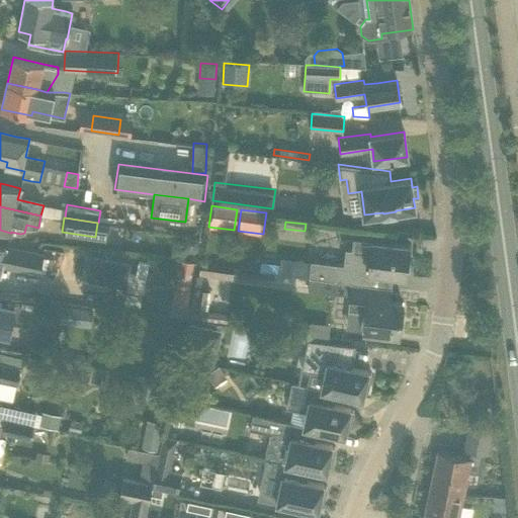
[(344,265),(310,261),(310,267),(262,261),(261,263),(260,270),(310,277),(310,276),(370,284),(371,272),(393,274),(393,273),(405,275),(406,272),(409,270),(410,263),(407,260),(409,245),(371,240),(371,241),(354,239),(352,250),(346,249),(344,265)]
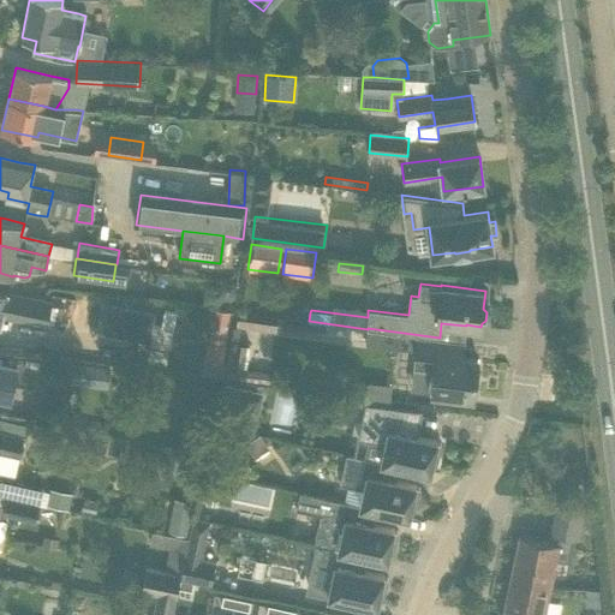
[(52,303),(49,303),(0,292),(0,314),(45,323),(70,329),(77,296),(54,291),(52,303)]
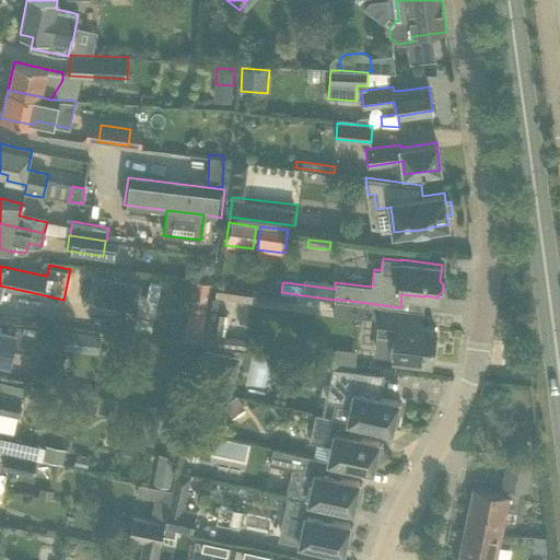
[(188,312),(184,343),(203,347),(206,331),(203,331),(207,314),(206,314),(210,283),(195,281),(190,312),(188,312)]
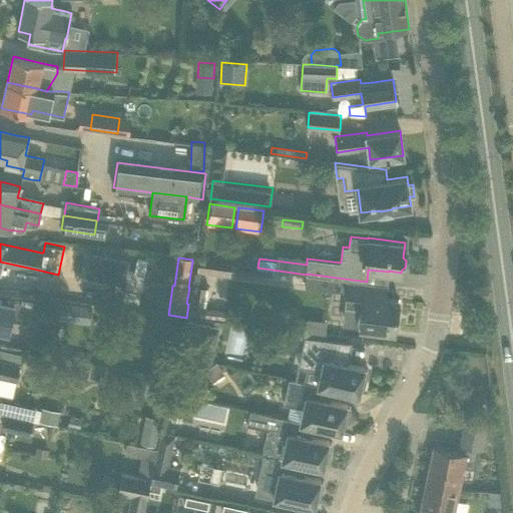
[(197,272),(230,276),(231,267),(199,262),(197,272)]
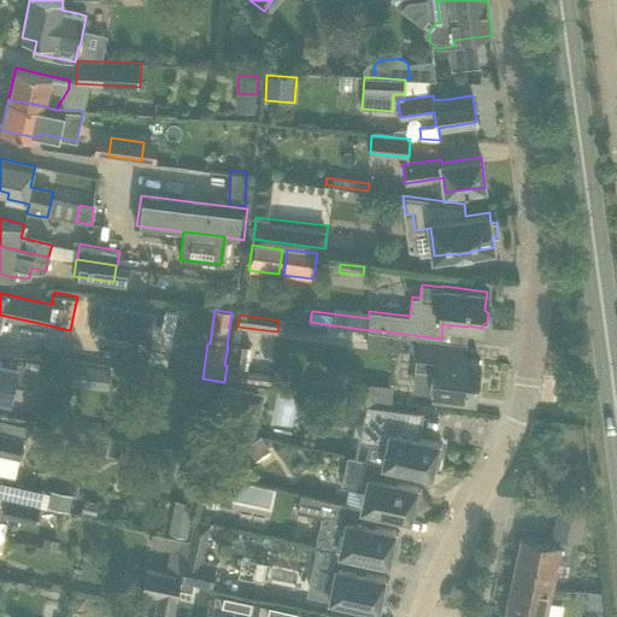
[(285,333),(313,338),(316,327),(286,322),(285,333)]
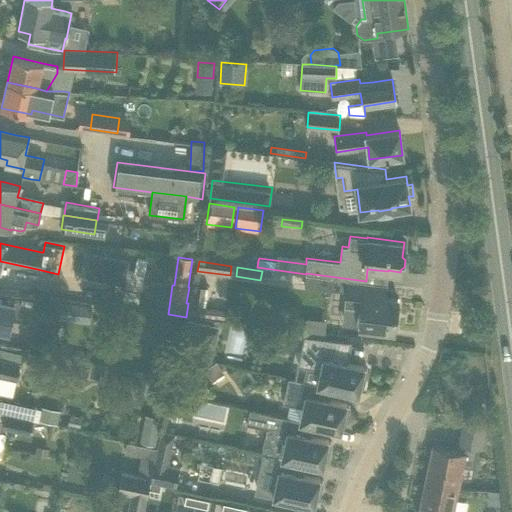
[(397,299),(385,297),(386,286),(374,284),(374,282),(366,281),(306,273),(306,274),(305,287),(346,292),(345,306),(362,308),(360,327),(393,331),(397,299)]
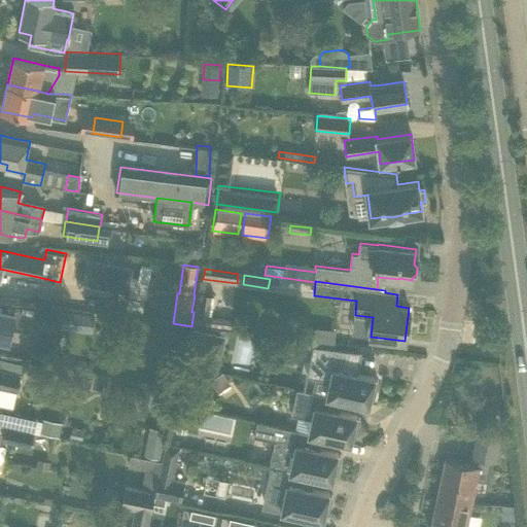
[(194,323),(231,329),(233,319),(211,316),(214,296),(206,295),(205,304),(197,303),(194,323)]
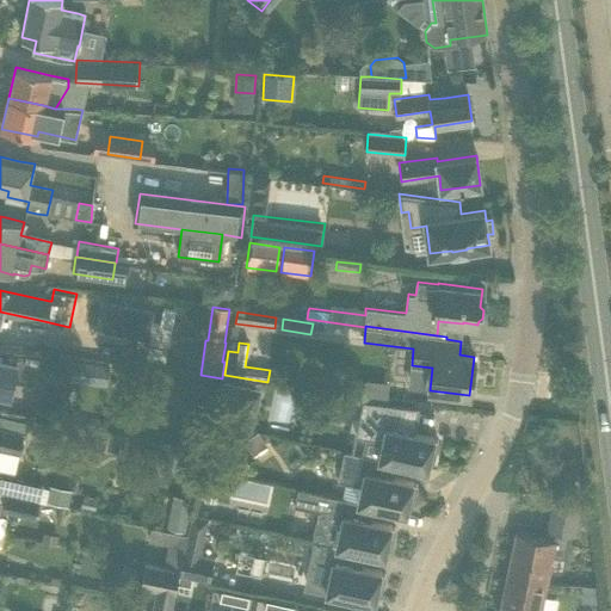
[(41,355),(41,353),(5,349),(0,347),(0,395),(4,396),(5,394),(11,395),(13,381),(36,384),(39,366),(30,365),(31,353),(41,355)]
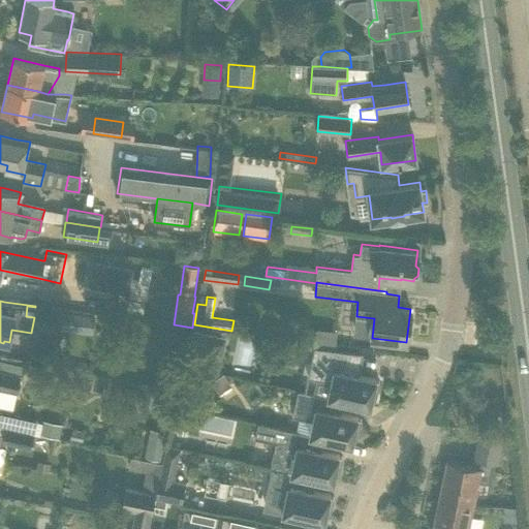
[(219,369),(226,337),(193,330),(188,353),(198,355),(196,364),(219,369)]
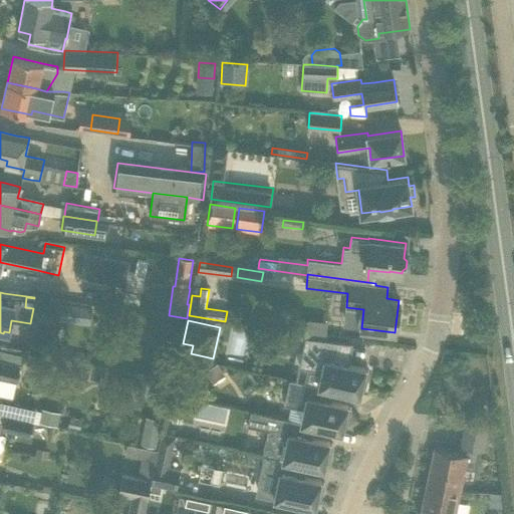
[(346,342),(305,337),(300,361),(303,367),(321,371),(318,386),(327,388),(359,395),(360,389),(364,389),(368,370),(364,370),(364,368),(342,363),(346,342)]
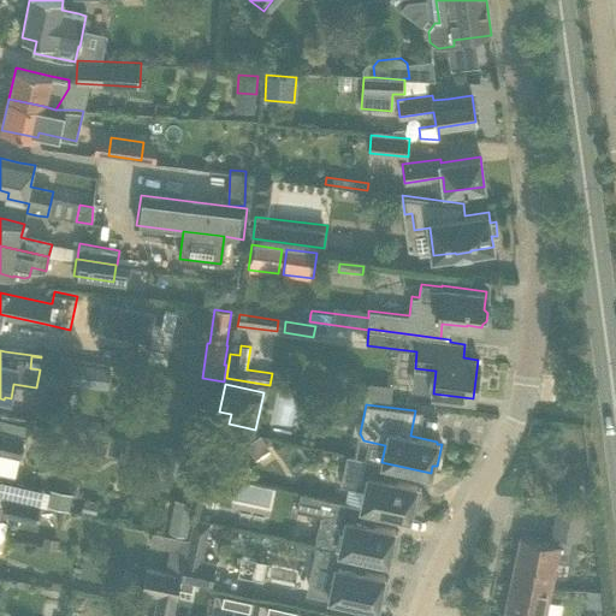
[(195,414),(189,439),(208,444),(214,418),(195,414)]
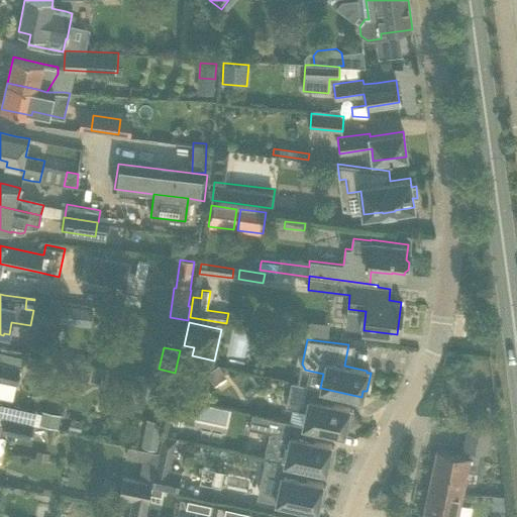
[(20,367),(0,362),(0,381),(16,385),(20,367)]
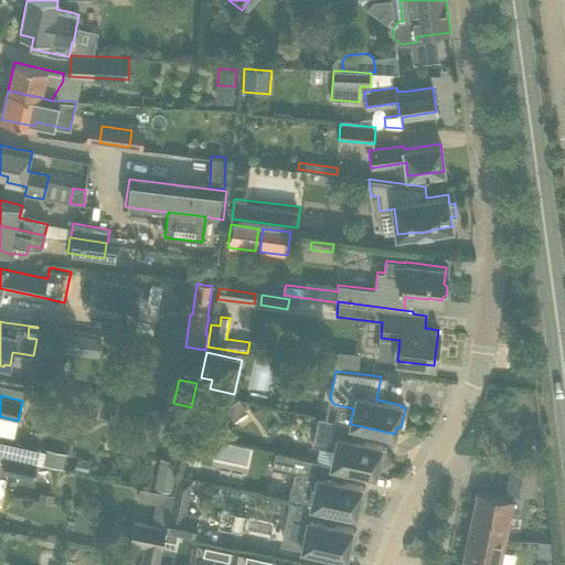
[(248,413),(240,400),(226,408),(234,422),(248,413)]
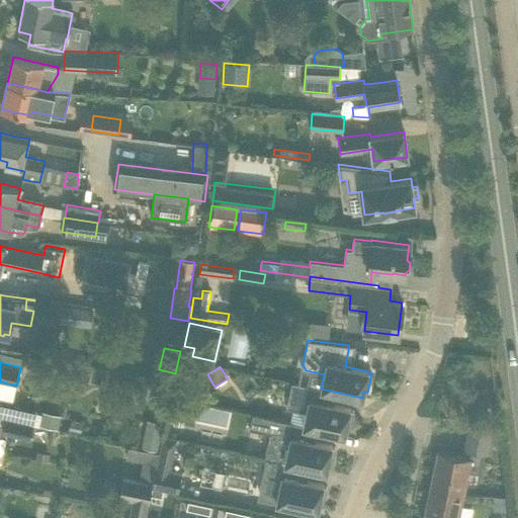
[(140,390),(139,396),(152,398),(152,396),(156,380),(142,377),(142,381),(140,390)]
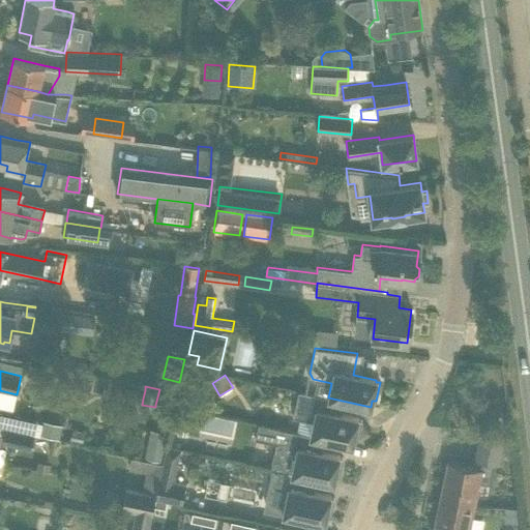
[(334,413),(337,400),(328,398),(298,390),(292,417),(314,421),(311,435),(311,436),(319,438),(352,445),(354,438),(357,439),(361,420),(357,419),(358,417),(334,413)]
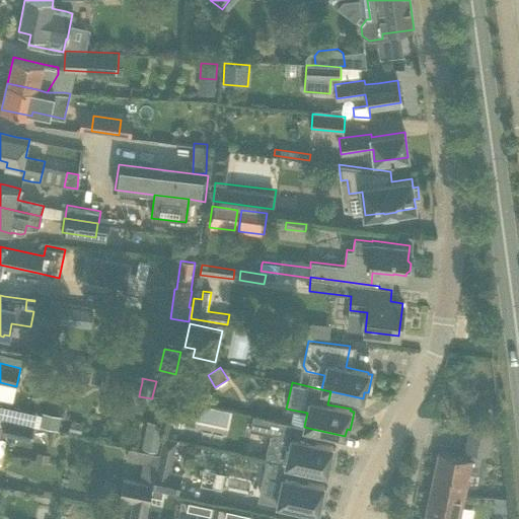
[(18,423),(21,410),(0,404),(0,418),(5,420),(18,423)]
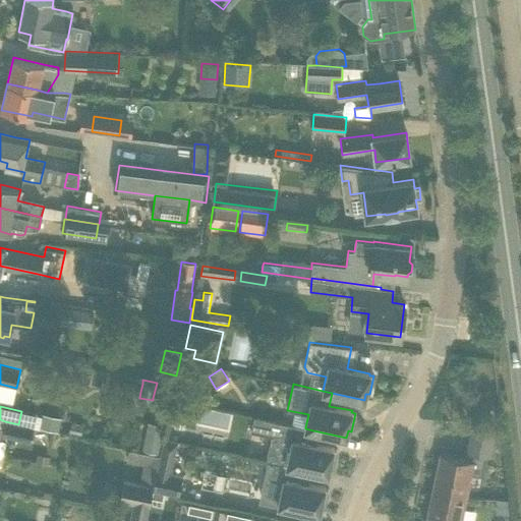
[(310,443),(313,430),(305,428),(305,427),(254,417),(251,431),(271,437),(269,447),(290,452),(287,465),(304,469),(328,475),(329,468),(333,469),(337,451),(333,450),(334,448),(310,443)]
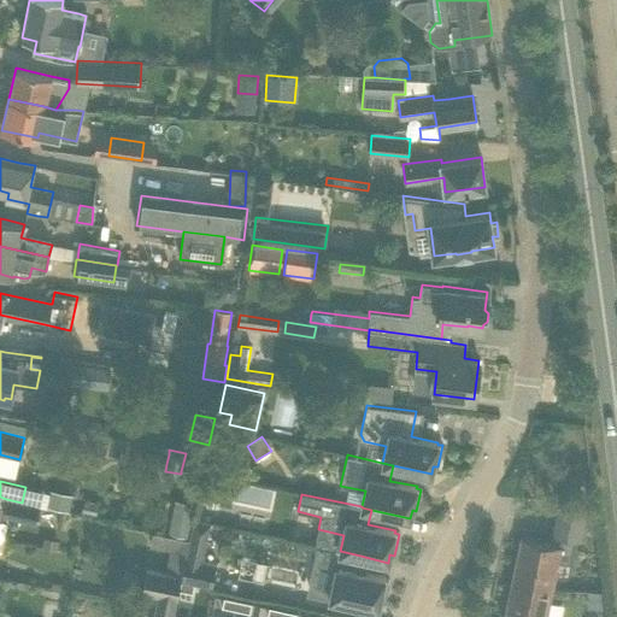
[(40,507),(22,503),(6,499),(3,516),(35,523),(40,507)]
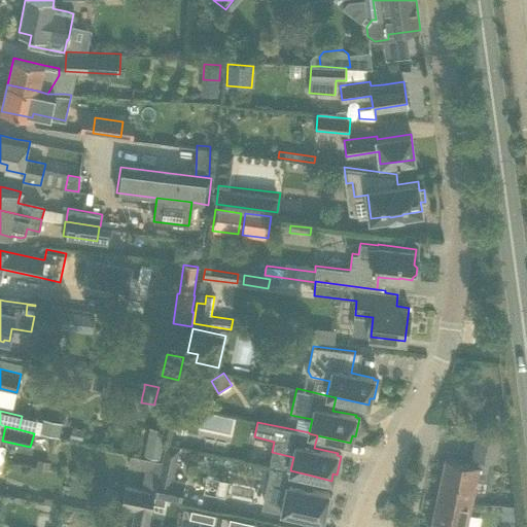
[(445,459),(437,496),(471,503),(477,480),(486,482),(491,460),(496,461),(501,436),(477,431),(469,464),(445,459)]
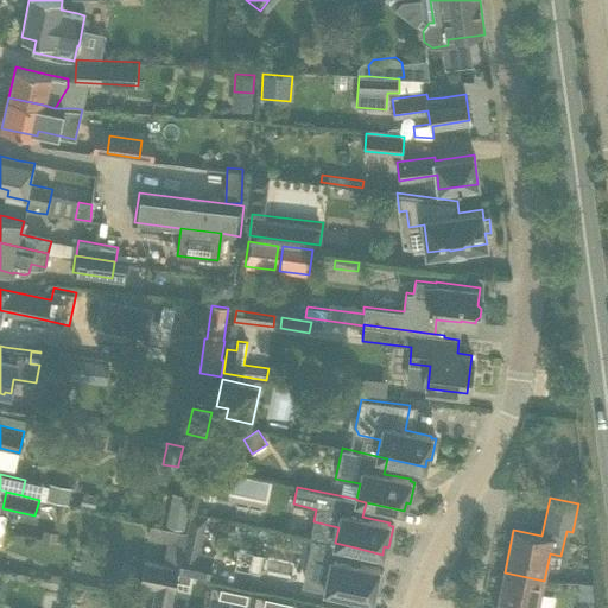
[(198,551),(206,515),(190,513),(187,531),(179,567),(178,571),(208,577),(213,555),(198,551)]
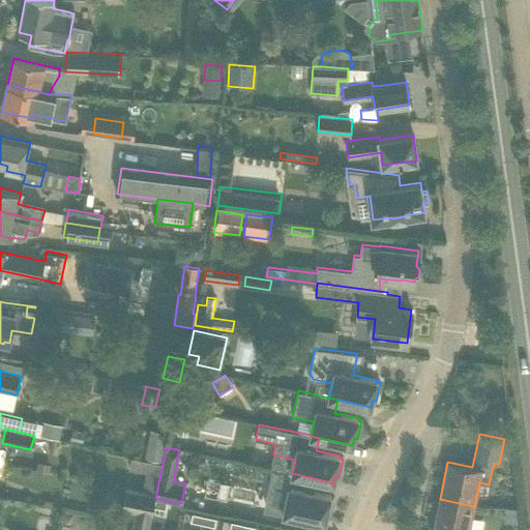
[(156,494),(163,463),(147,460),(147,461),(129,458),(126,470),(144,473),(140,491),(156,494)]
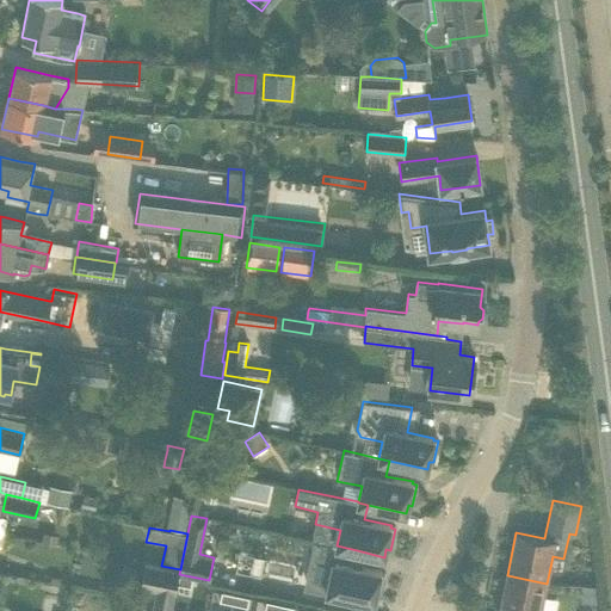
[(355,566),(357,550),(337,545),(321,542),(315,573),(329,575),(326,592),(374,603),(376,596),(381,596),(386,574),(381,574),(381,572),(355,566)]
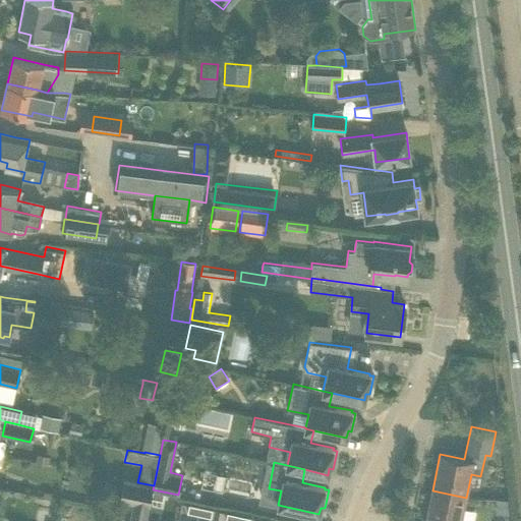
[(146,520),(153,489),(154,485),(137,482),(137,483),(123,480),(119,500),(133,503),(128,520),(146,520)]
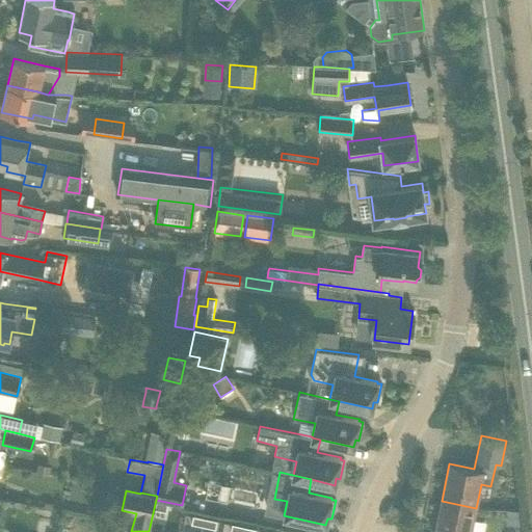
[(166,506),(167,503),(156,500),(154,508),(161,509),(165,510),(166,506)]
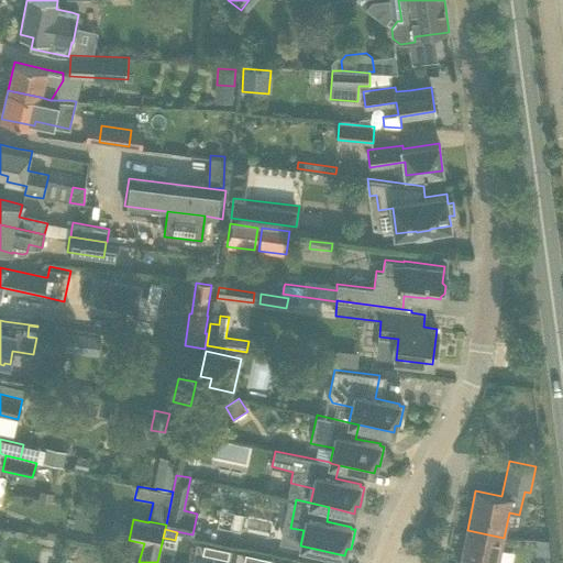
[(498,562),(504,538),(467,530),(460,562),(498,562)]
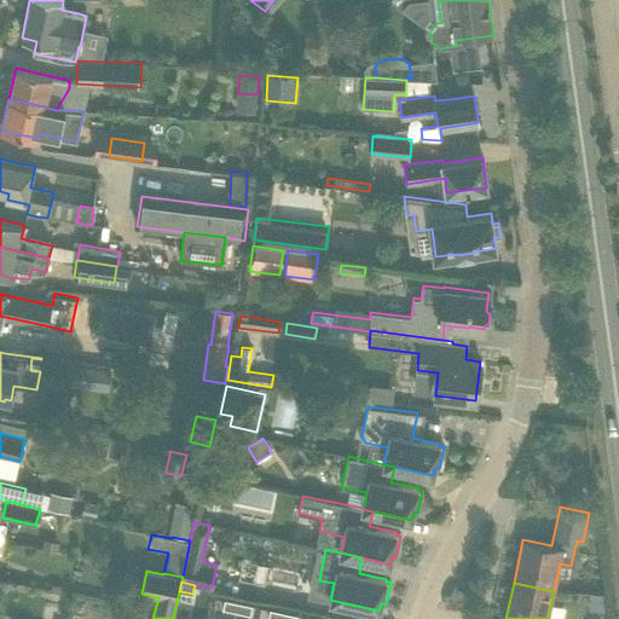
[(607,611),(607,601),(607,594),(589,593),(589,611),(607,611)]
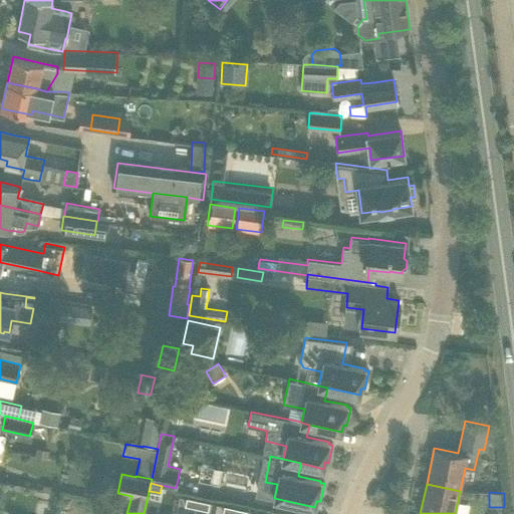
[(196,507),(198,500),(186,497),(185,505),(190,506),(196,507)]
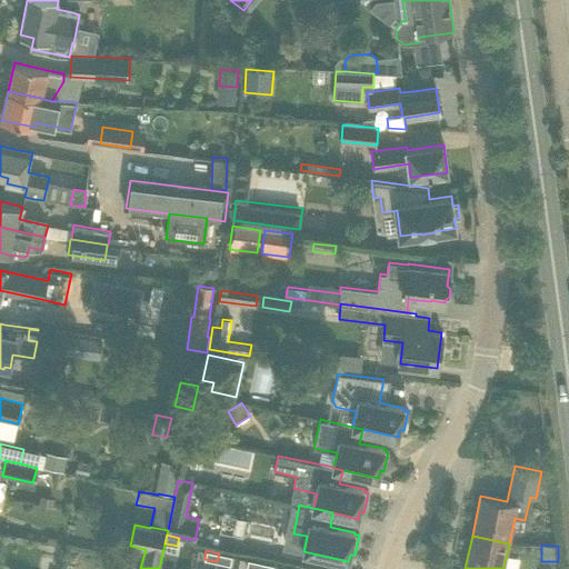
[(230,565),(231,556),(219,553),(217,561),(226,563),(230,565)]
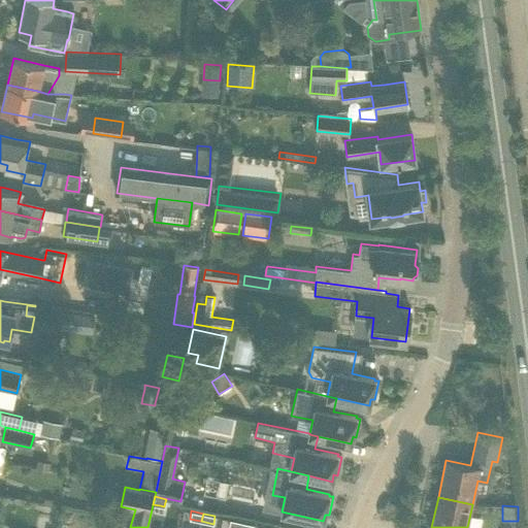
[(240,527),(241,522),(230,519),(228,527),(232,527),(240,527)]
